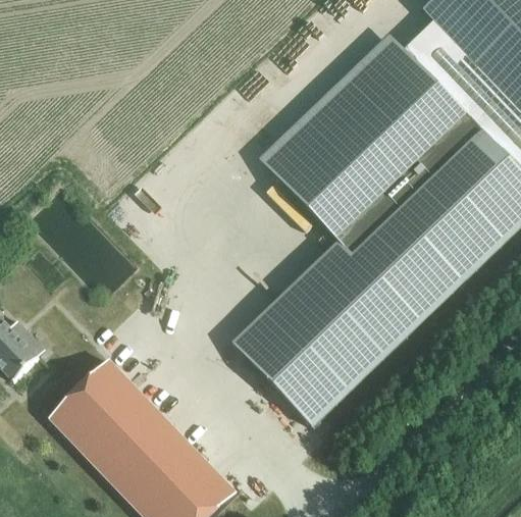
[(430,0),(424,6),(423,7),(520,109),(520,0),(430,0)]
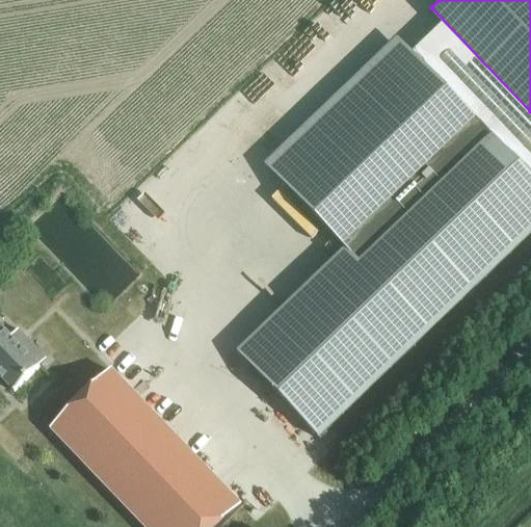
[(251,365),(319,435),(530,232),(530,174),(413,50),(280,177),(360,261),(251,365)]
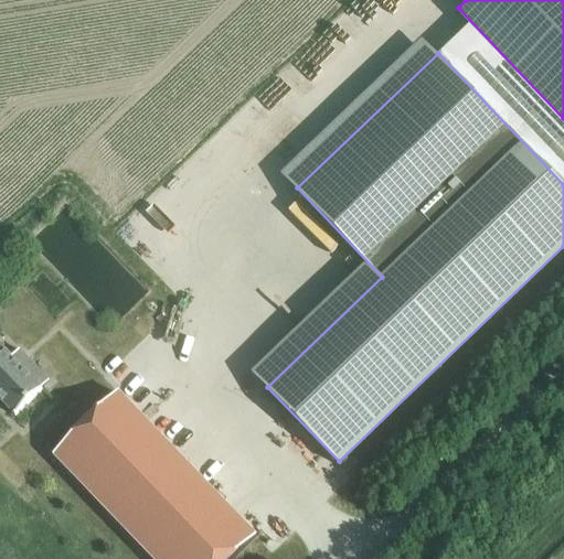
[(12,354),(0,341),(0,395),(16,411),(42,385),(41,384),(50,377),(20,346),(12,354)]
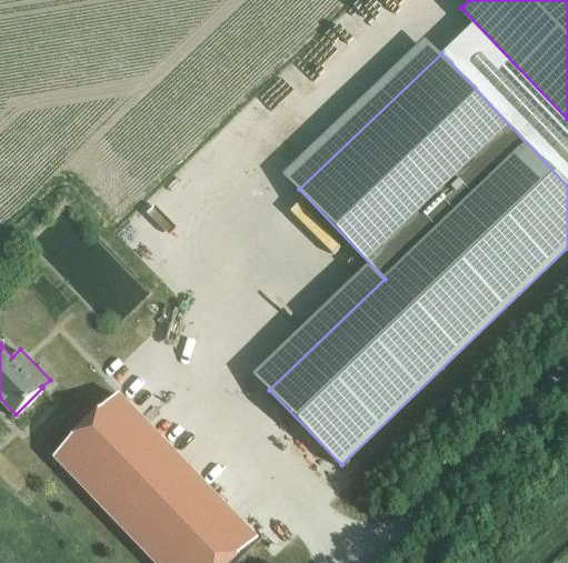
[(55,454),(158,562),(230,562),(258,536),(119,392),(55,454)]
